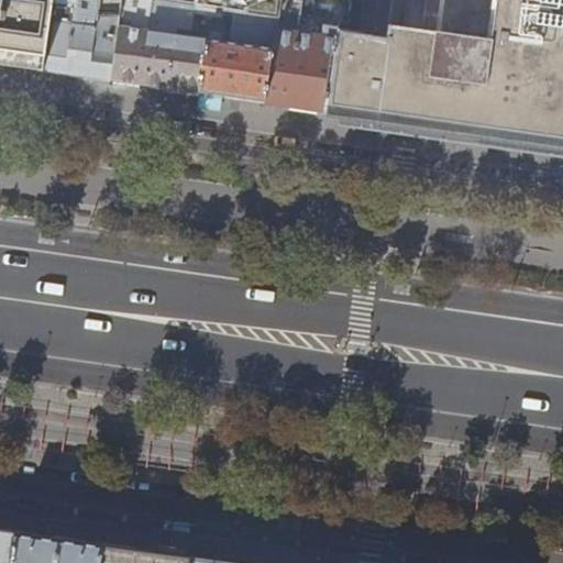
[(0,0),(0,65),(43,72),(52,0),(97,0),(96,12),(95,17),(107,18),(110,23),(109,30),(109,31),(118,32),(119,28),(121,10),(122,0),(169,0),(195,4),(239,11),(277,18),(279,0),(0,0)]
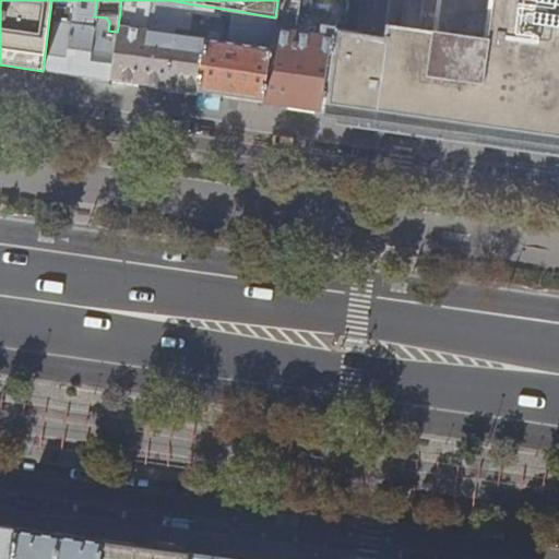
[(58,0),(51,0),(43,71),(66,74),(110,81),(117,32),(108,31),(108,30),(70,25),(73,8),(95,12),(96,0),(67,0),(66,7),(58,6),(58,0)]
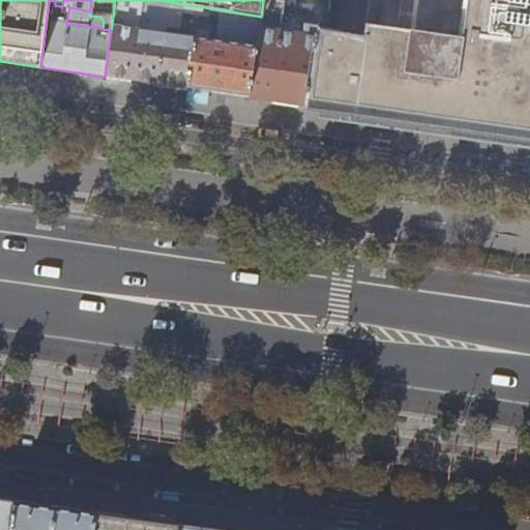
[(180,26),(183,4),(159,0),(115,0),(114,9),(122,10),(124,8),(125,0),(131,2),(129,13),(125,13),(123,28),(112,26),(111,30),(105,77),(116,78),(162,85),(215,92),(249,97),(261,17),(225,10),(219,41),(211,40),(212,34),(210,32),(196,30),(196,38),(167,34),(167,27),(177,29),(180,26)]
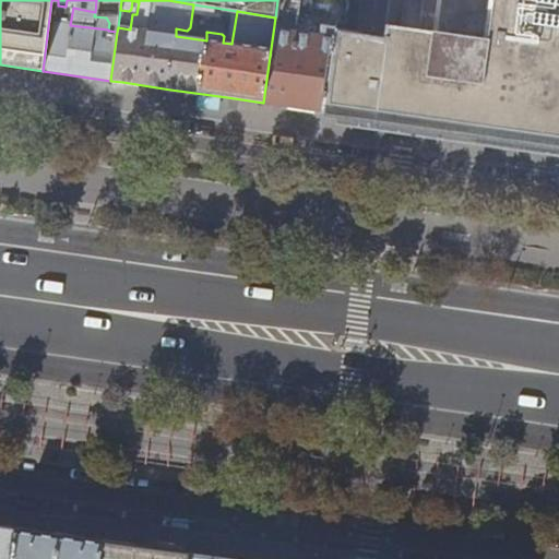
[(277,0),(275,18),(263,103),(317,110),(323,111),(331,47),(336,33),(336,32),(323,30),(321,37),(298,33),(298,24),(306,24),(307,0),(277,0)]
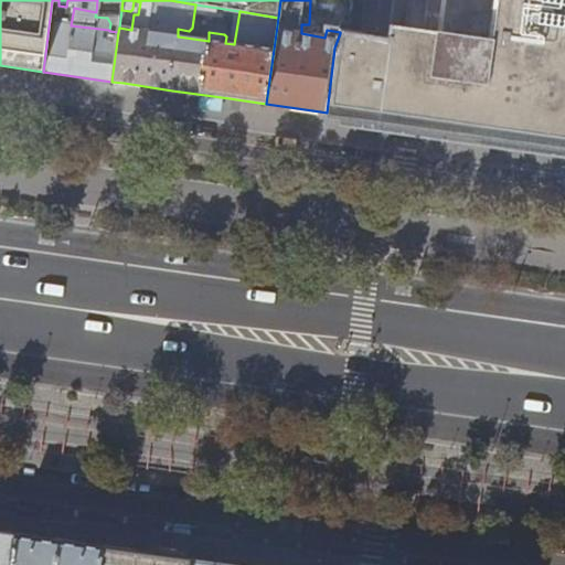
[(564,0),(391,0),(386,39),(363,36),(340,33),(334,48),(327,113),(336,114),(451,130),(543,144),(564,146),(564,0)]
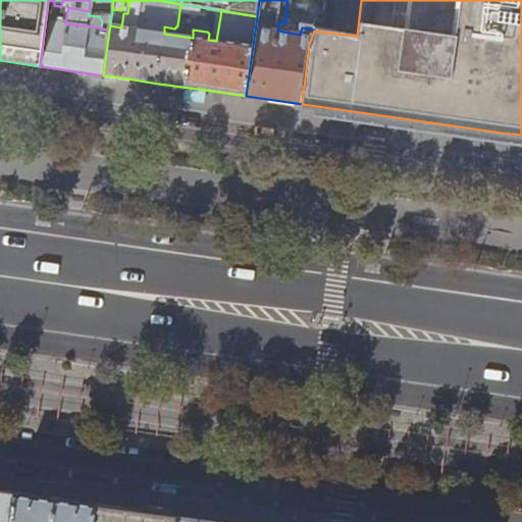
[(340,0),(335,34),(357,36),(361,0),(340,0)]
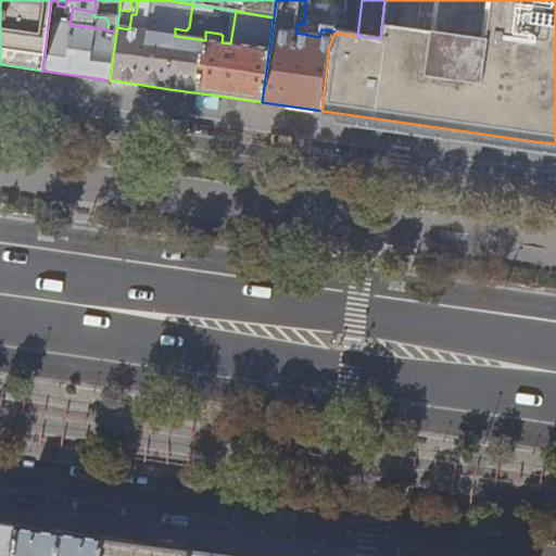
[(0,523),(0,555),(10,555),(14,527),(0,523)]
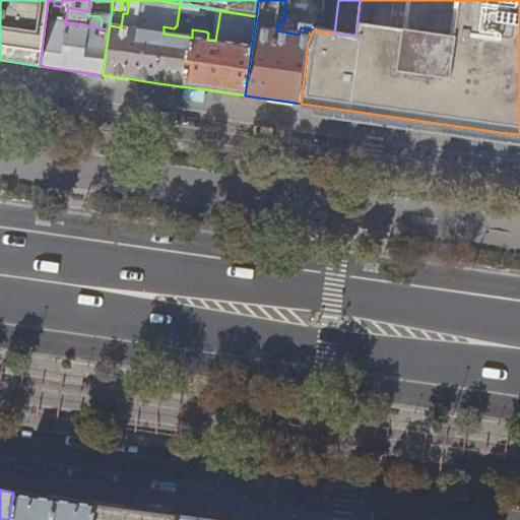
[(44,497),(13,493),(9,519),(90,519),(93,504),(44,497)]
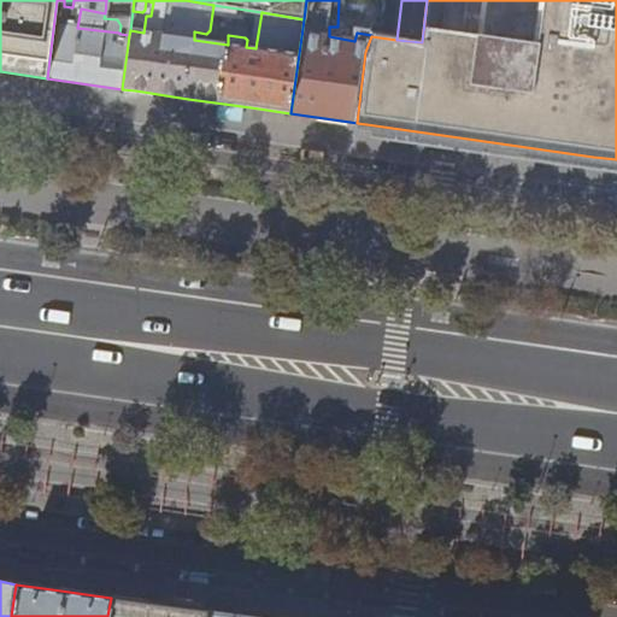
[(205,616),(206,611),(159,604),(111,598),(107,616),(205,616)]
